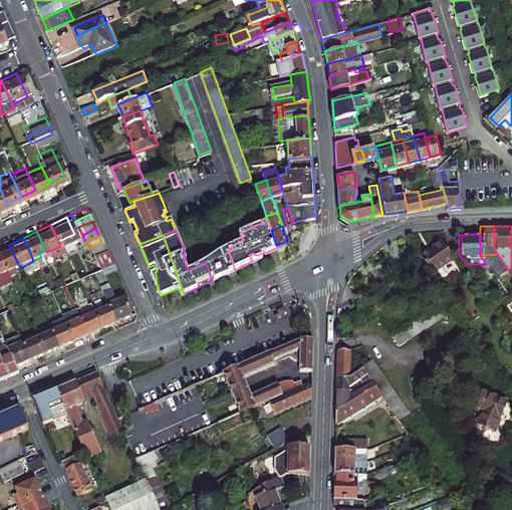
[(430,245),(431,248),(420,255),(427,266),(431,272),(437,281),(446,274),(440,266),(452,258),(440,239),(435,242),(430,245)]
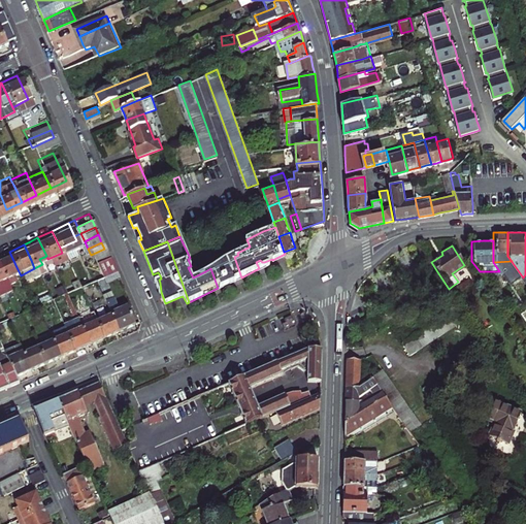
[(104,249),(91,255),(94,262),(107,255),(104,249)]
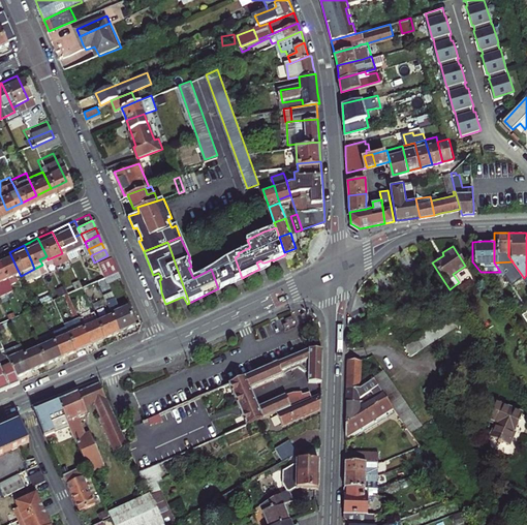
[(11,271),(17,268),(9,252),(2,255),(0,256),(0,271),(2,275),(4,280),(13,276),(11,271)]
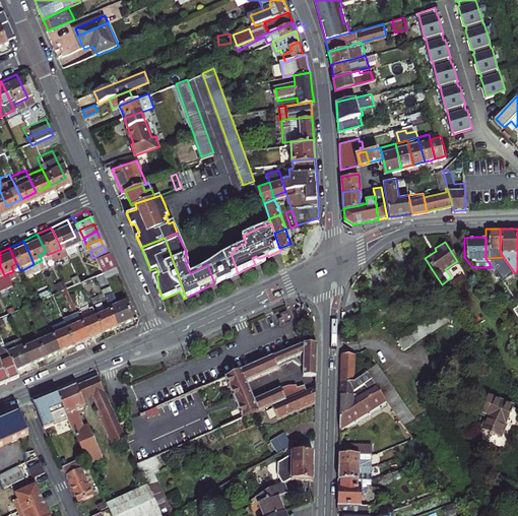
[(110,258),(106,251),(92,258),(96,265),(110,258)]
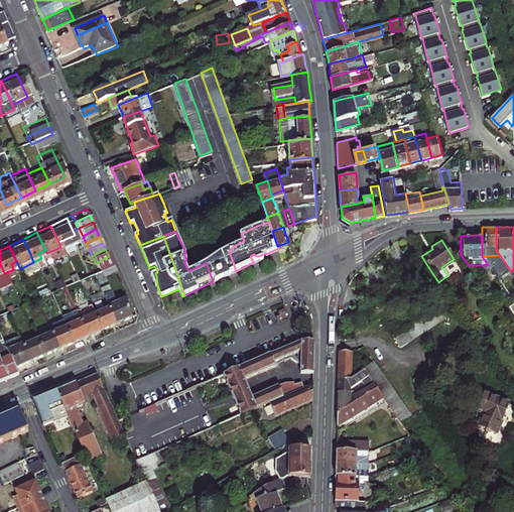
[(220,253),(212,258),(206,262),(213,281),(236,271),(229,251),(227,251),(226,249),(220,253)]
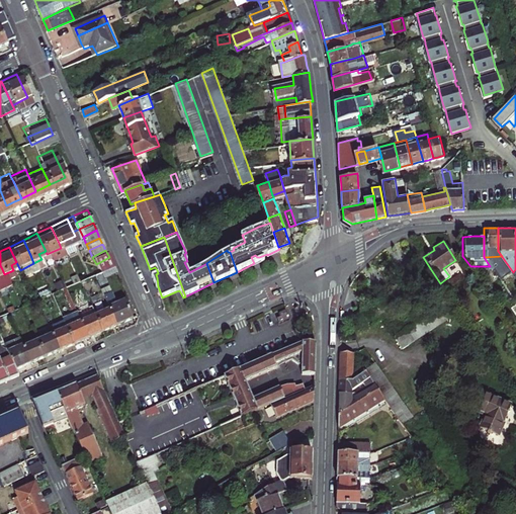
[(112,265),(109,257),(96,264),(99,271),(112,265)]
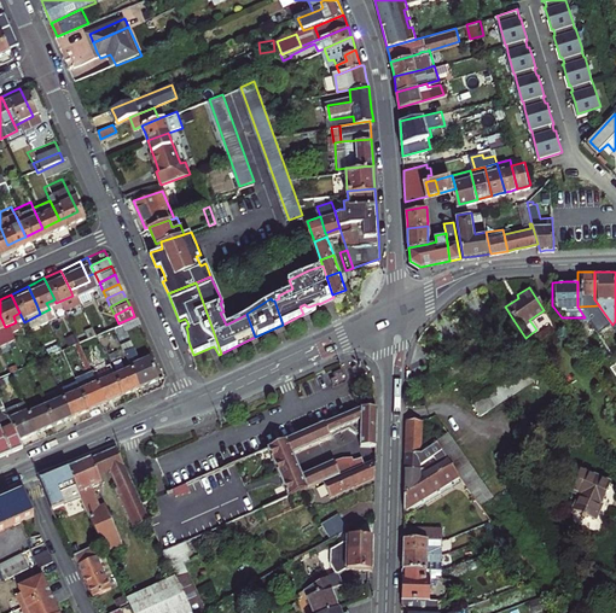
[(134,355),(125,333),(116,338),(127,362),(135,380),(144,375),(154,371),(144,350),(134,355)]
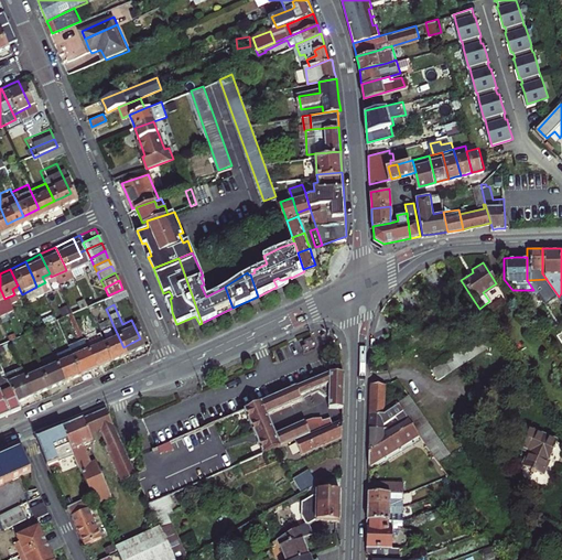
[(418,320),(407,326),(401,330),(395,334),(406,351),(414,344),(438,378),(451,368),(442,356),(434,344),(418,320)]
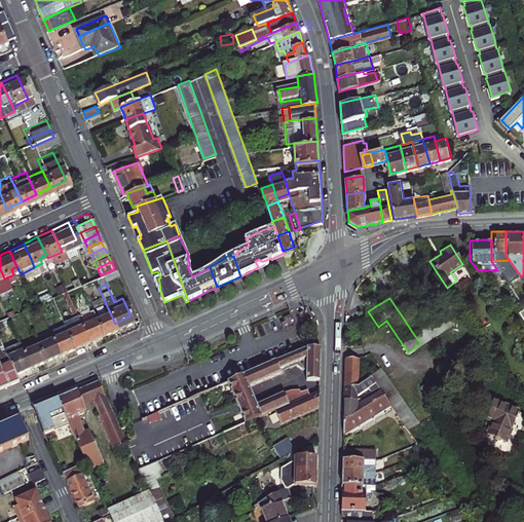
[(464,313),(456,301),(447,307),(437,314),(428,321),(420,326),(412,332),(420,343),(464,313)]
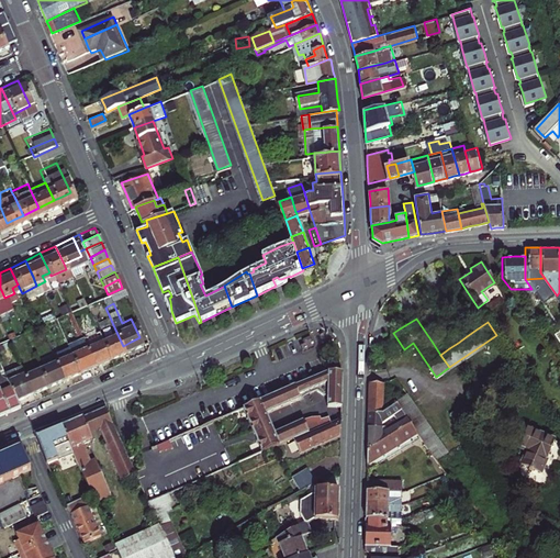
[(108,353),(100,336),(94,323),(79,330),(93,359),(100,356),(108,353)]
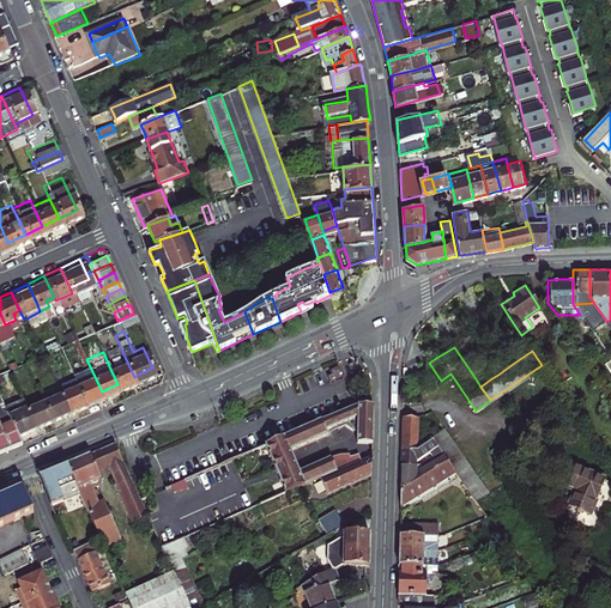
[(495,354),(489,358),(491,362),(500,374),(509,366),(500,352),(495,354)]
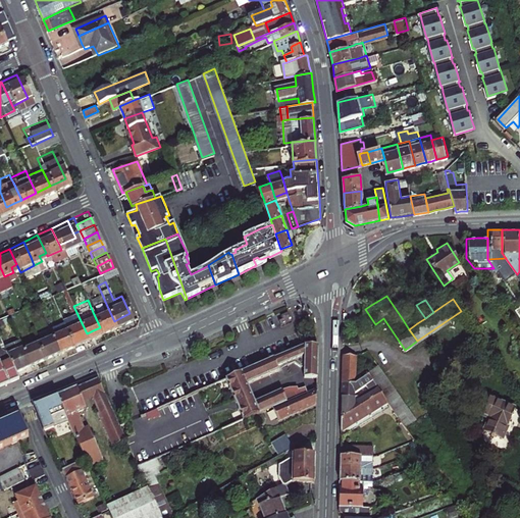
[(87,333),(73,306),(59,312),(60,315),(61,317),(65,325),(72,341),(79,338),(87,333)]
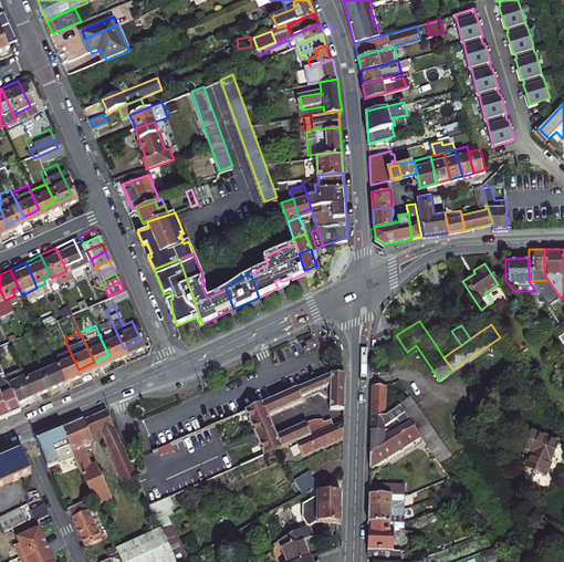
[(117,351),(124,349),(116,332),(101,339),(108,355),(117,351)]
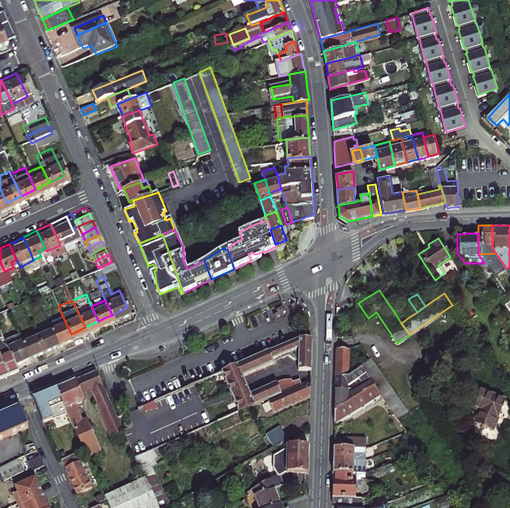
[(417,312),(410,302),(406,305),(402,307),(409,317),(417,312)]
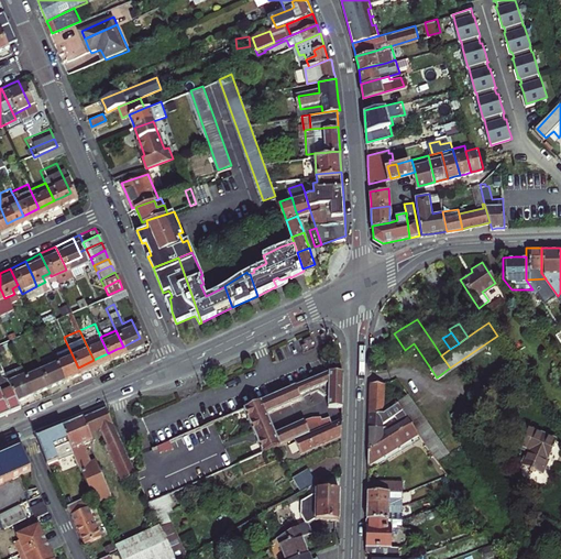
[(442,338),(438,340),(433,343),(441,355),(450,349),(442,338)]
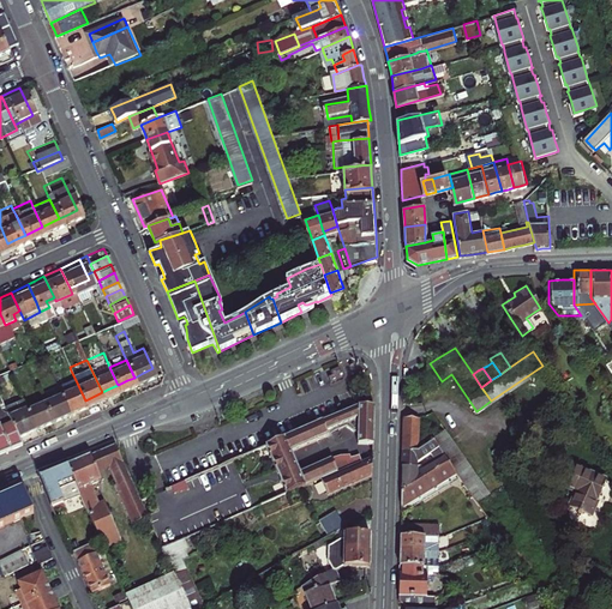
[(77,404),(85,401),(77,383),(72,373),(71,371),(54,379),(59,390),(67,409),(77,404)]
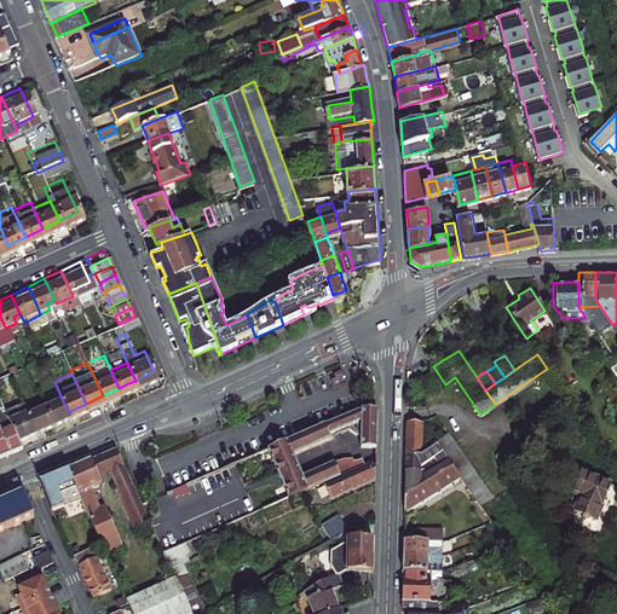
[(59,416),(68,412),(59,393),(42,400),(51,420),(59,416)]
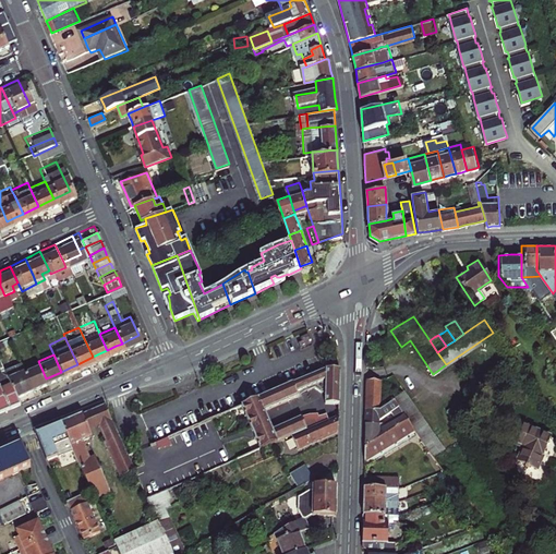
[(5,382),(12,395),(22,390),(29,386),(22,369),(22,368),(19,359),(0,368),(0,370),(3,376),(5,382)]
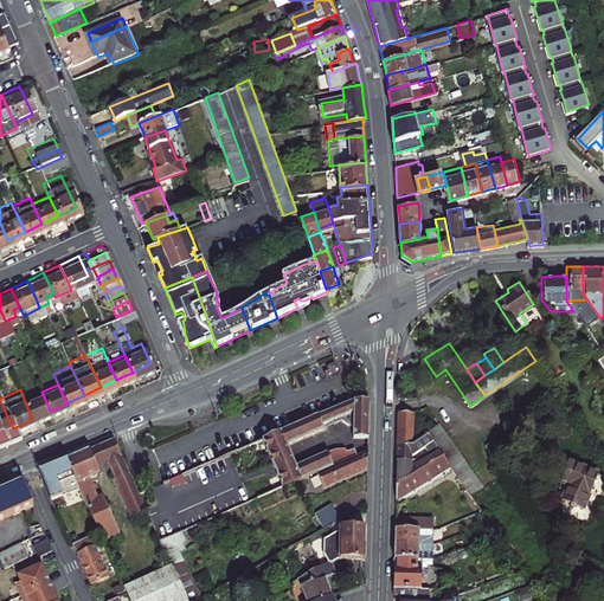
[(42,415),(50,411),(42,392),(24,400),(32,419),(42,415)]
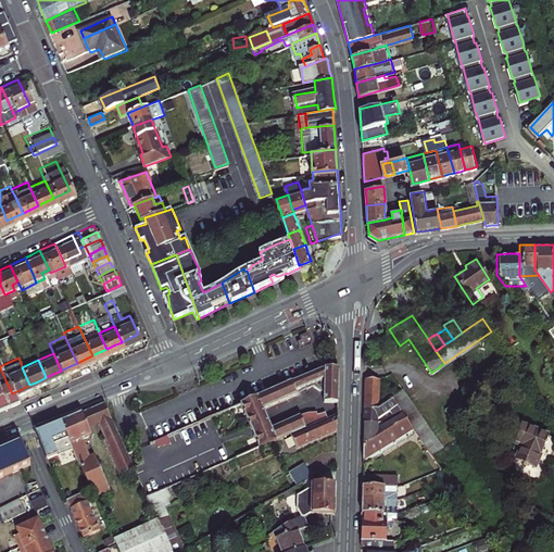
[(338,364),(323,364),(236,402),(244,423),(266,414),(263,406),(298,391),(297,389),(314,384),(316,386),(317,388),(323,388),(323,399),(337,399),(337,389),(338,364)]
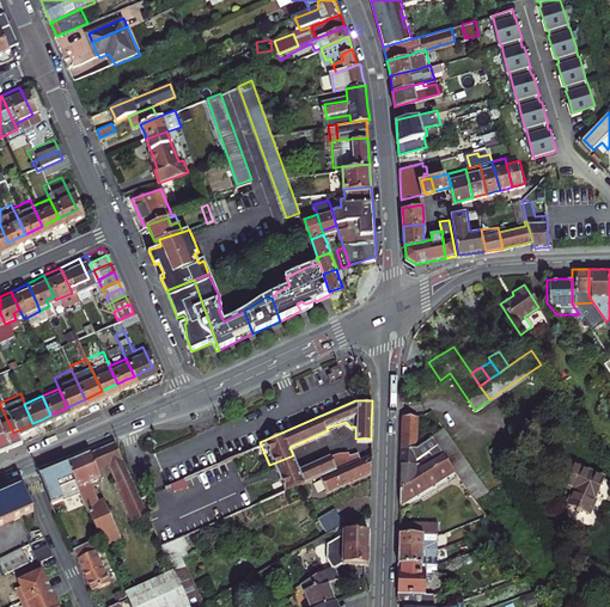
[(414,445),(414,435),(415,412),(400,412),(400,428),(400,445),(414,445)]
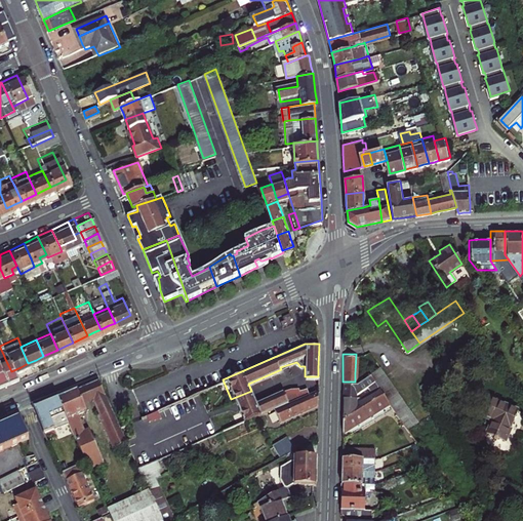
[(0,383),(2,382),(13,376),(11,371),(5,359),(0,360),(0,383)]
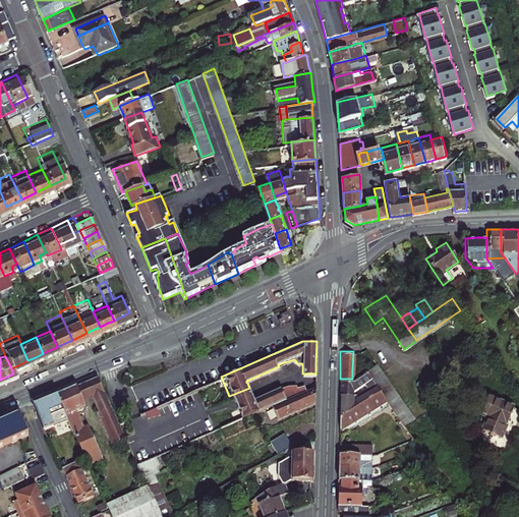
[(367,370),(375,382),(381,390),(387,400),(400,419),(402,422),(413,415),(375,358),(366,363),(365,361),(362,363),(367,370)]
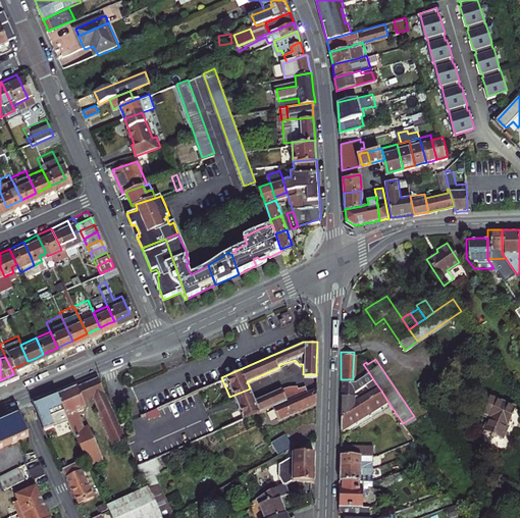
[(353,379),(354,379),(368,371),(363,364),(353,371),(353,379)]
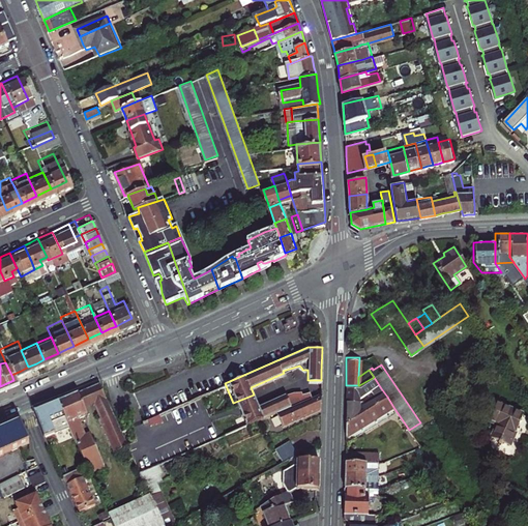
[(361,399),(381,388),(374,377),(359,385),(358,385),(346,385),(346,389),(345,399),(361,399)]
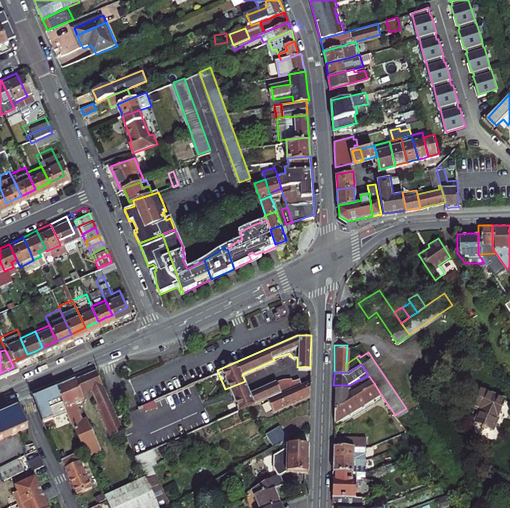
[(89,387),(109,433),(122,428),(119,421),(116,414),(95,368),(83,373),(89,387)]
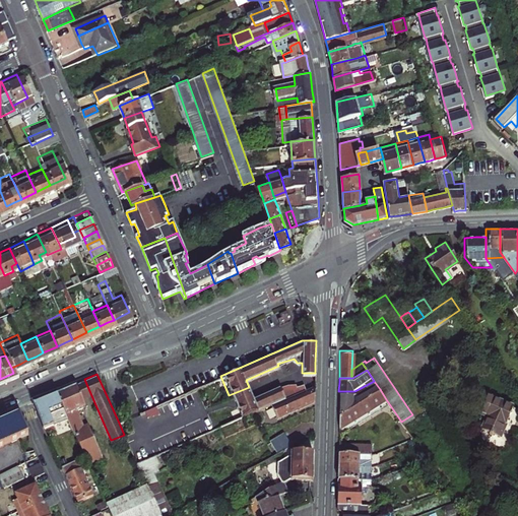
[(75,383),(81,397),(90,393),(84,379),(80,381),(75,383)]
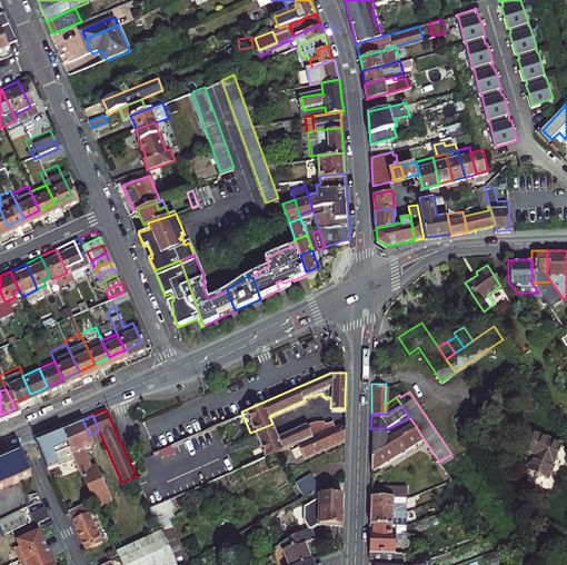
[(388,428),(370,428),(370,436),(370,452),(416,426),(409,417),(388,428)]
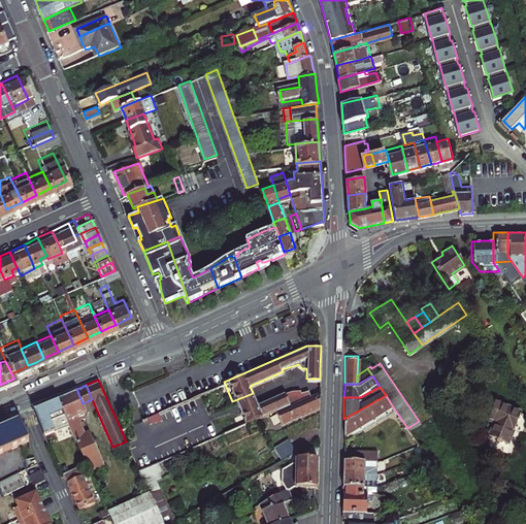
[(83,403),(76,389),(58,396),(66,416),(69,422),(72,428),(76,437),(86,459),(89,466),(101,460),(88,429),(83,431),(75,414),(85,410),(83,403)]
